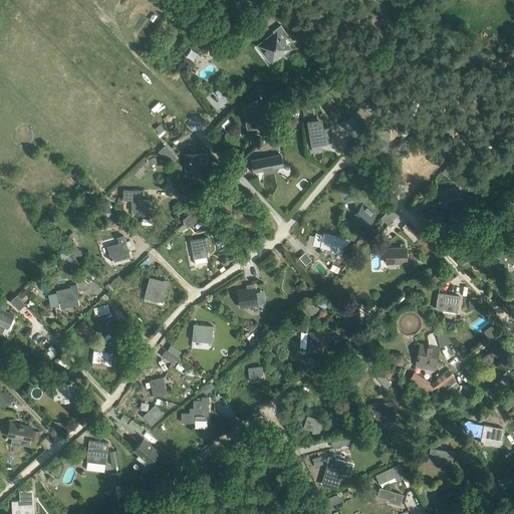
[(240,0),(233,0),(237,11),(243,9),(240,0)]
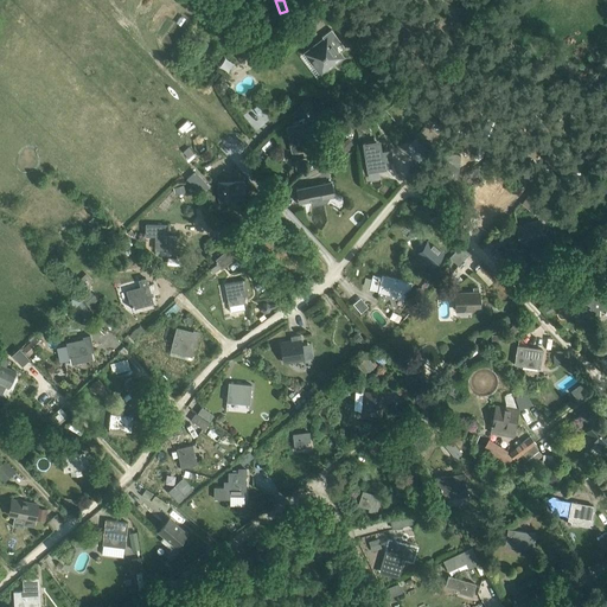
[(320,76),(345,58),(327,34),(302,52),(320,76)]
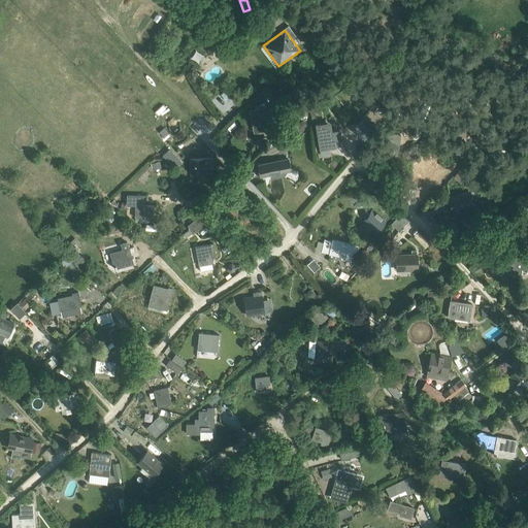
[(312,105),(320,114),(327,107),(320,99),(312,105)]
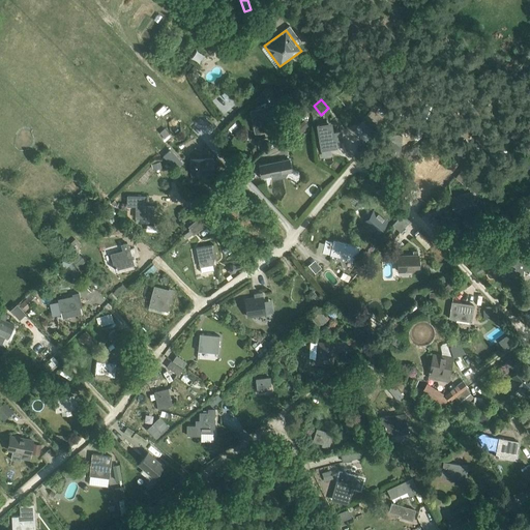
[(256,109),(249,110),(255,134),(271,130),(267,104),(256,106),(256,109)]
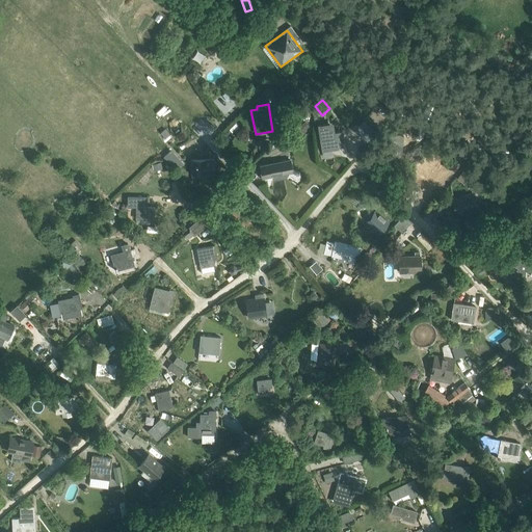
[(366,118),(376,127),(383,120),(372,110),(366,118)]
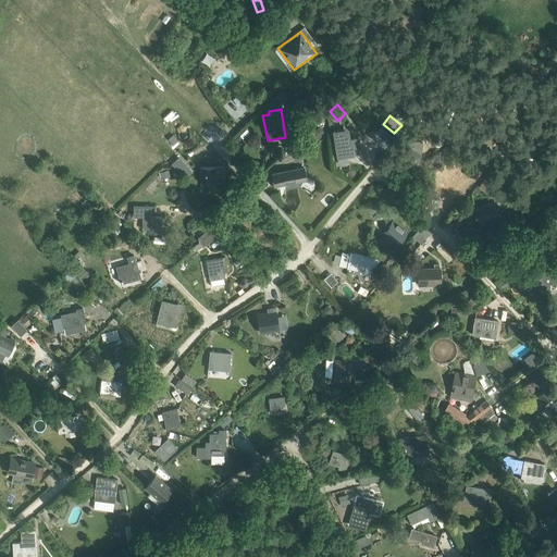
[(322,133),(318,128),(310,136),(314,140),(322,133)]
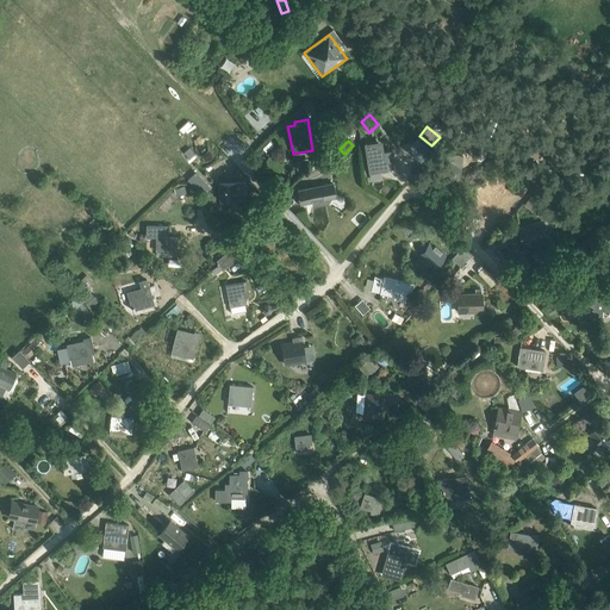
[(424,163),(424,165),(434,153),(425,145),(425,147),(423,148),(416,157),(423,163),(424,163)]
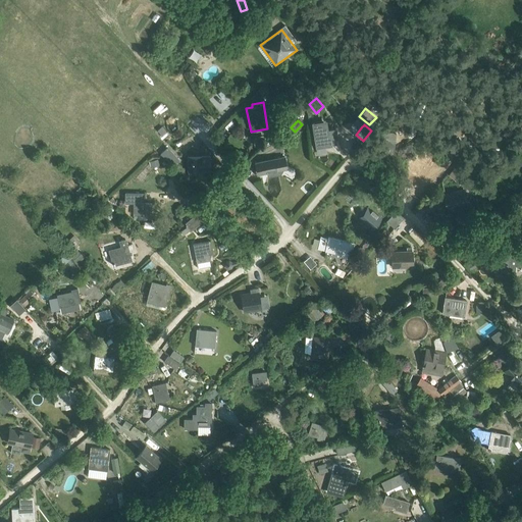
[(338,139),(336,127),(325,129),(326,134),(313,137),(315,149),(332,146),(332,145),(337,144),(336,140),(338,139)]
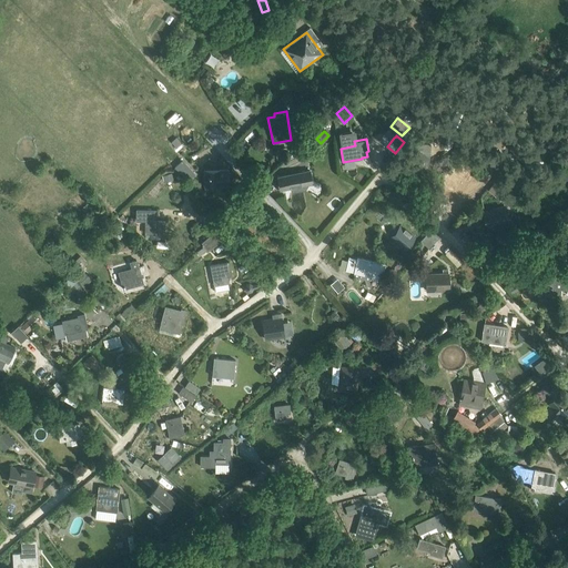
[(428,171),(430,143),(411,142),(409,158),(416,159),(415,171),(428,171)]
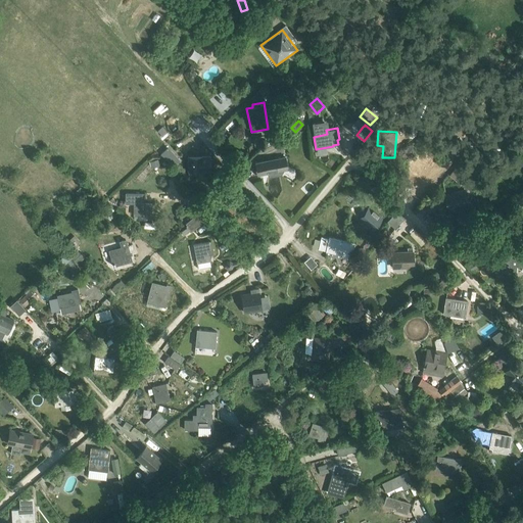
[(161,153),(173,167),(180,160),(169,147),(161,153)]
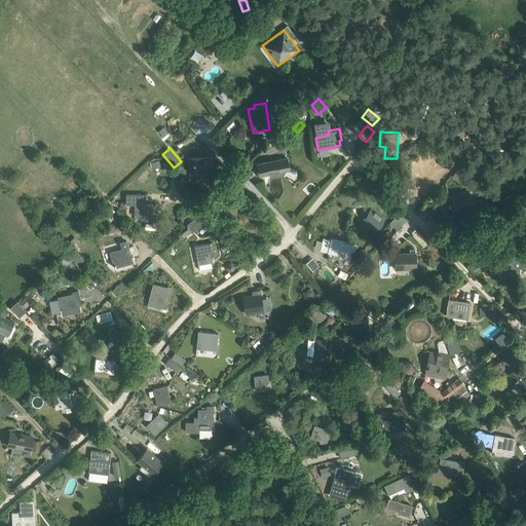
[(237,150),(237,152),(235,152),(232,159),(234,160),(242,162),(246,153),(237,150)]
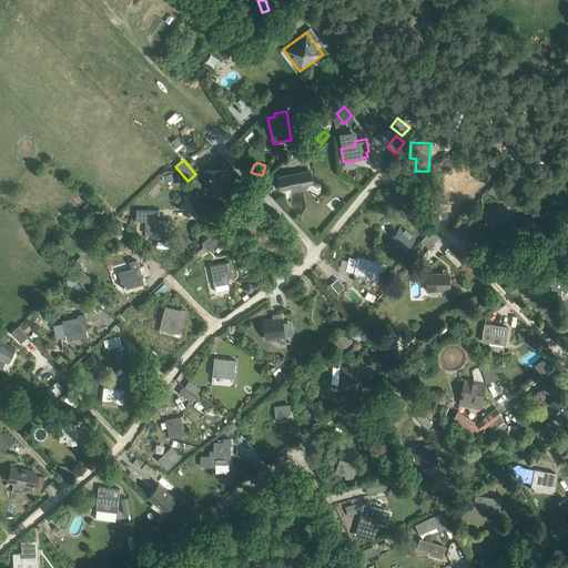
[(229,170),(204,171),(205,185),(229,184),(229,170)]
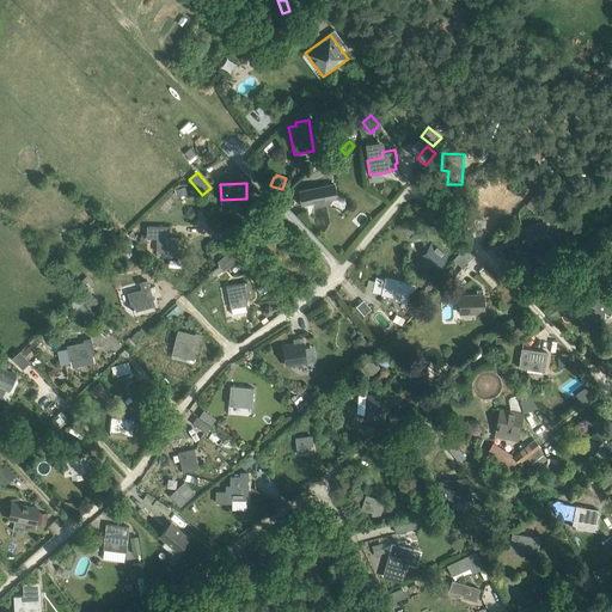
[(337,197),(334,183),(299,190),(299,189),(297,190),(299,204),(337,197)]
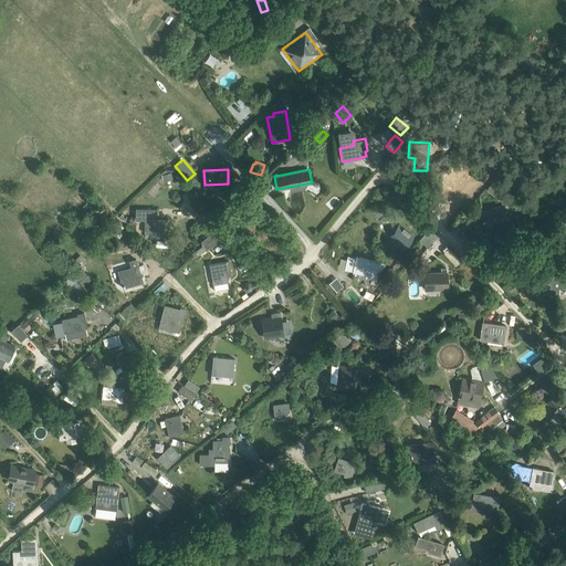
[(452,178),(435,195),(450,211),(468,194),(452,178)]
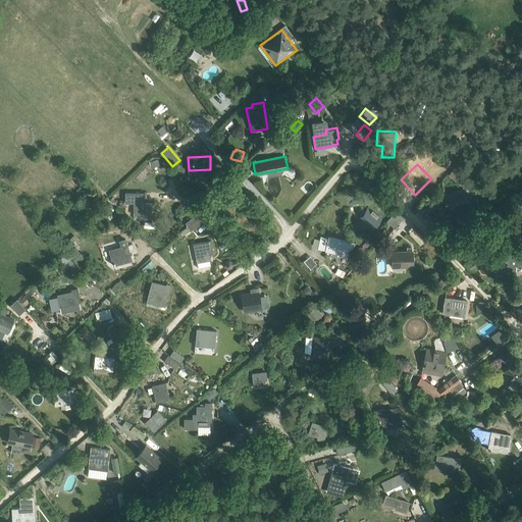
[(467,204),(464,189),(444,194),(447,208),(467,204)]
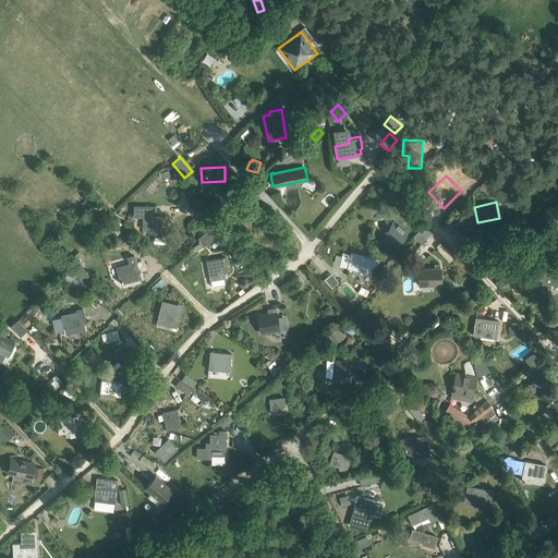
[(161,217),(153,216),(154,206),(135,206),(134,216),(143,216),(143,229),(147,229),(157,229),(157,231),(161,232),(161,217)]
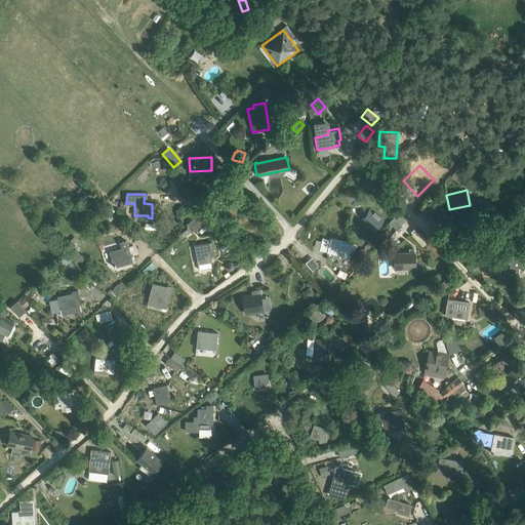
[(370,203),(359,215),(372,229),(385,216),(370,203)]
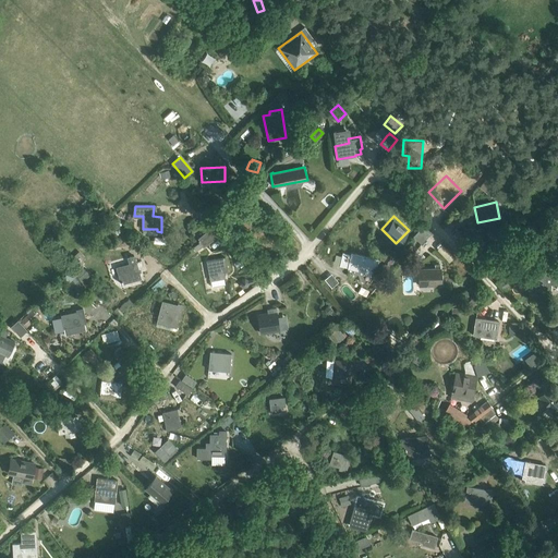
[(431,233),(425,228),(415,239),(421,244),(431,233)]
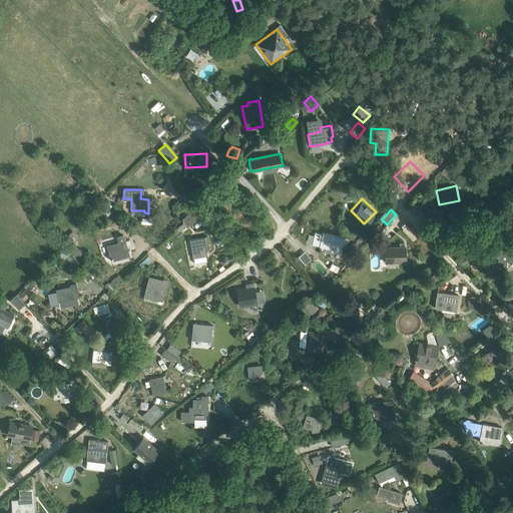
[(198,219),(192,211),(183,219),(184,220),(183,221),(187,227),(198,219)]
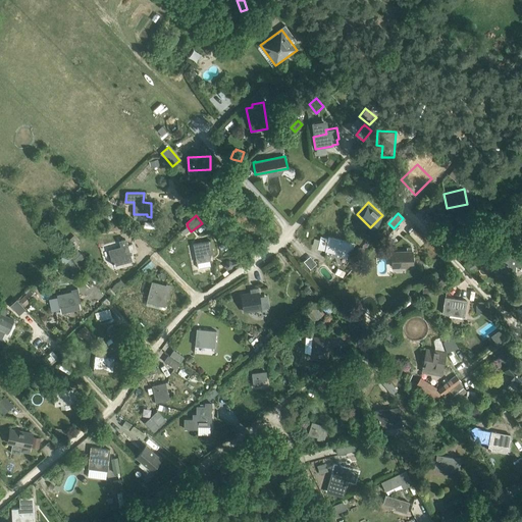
[(510,217),(493,229),(497,233),(513,221),(510,217)]
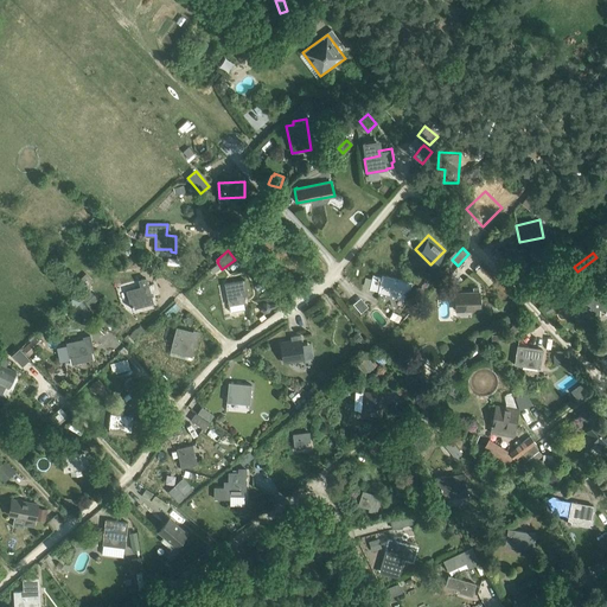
[(553,263),(548,272),(556,278),(562,269),(553,263)]
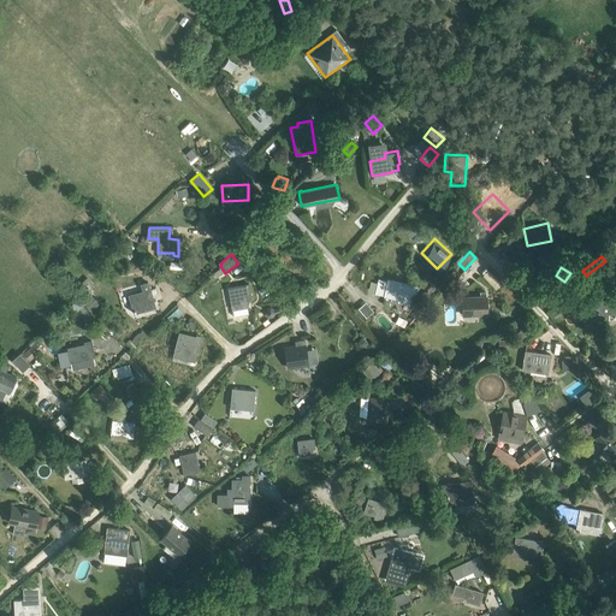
[(388,282),(379,279),(375,292),(384,295),(398,298),(397,302),(413,306),(418,285),(400,282),(388,278),(388,282)]
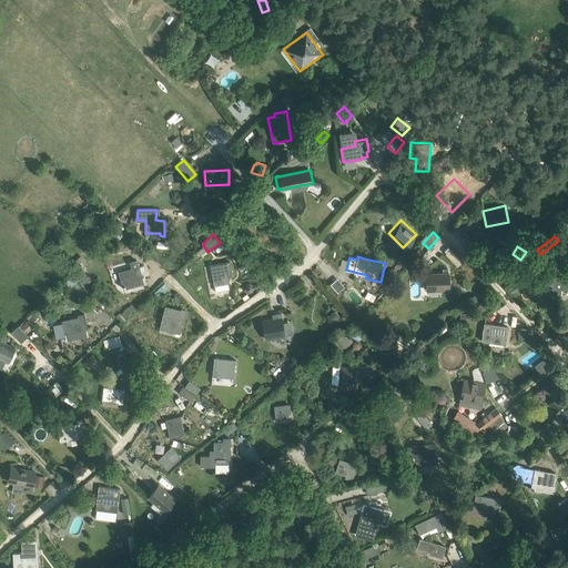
[(132,267),(118,272),(122,286),(125,285),(125,288),(143,283),(139,266),(137,260),(130,262),(132,267)]
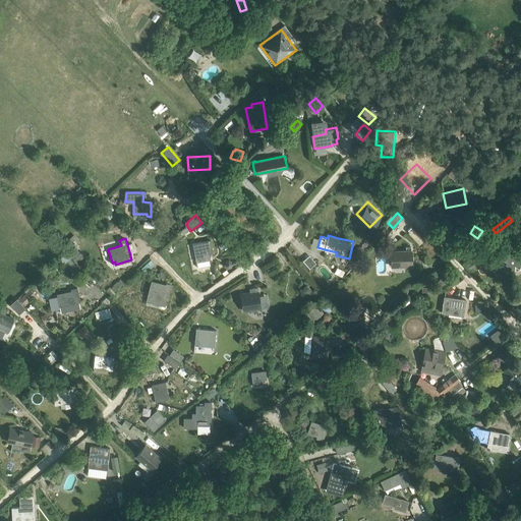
[(413,246),(406,247),(407,251),(391,252),(391,264),(391,266),(398,266),(408,266),(410,266),(412,265),(412,259),(414,259),(413,246)]
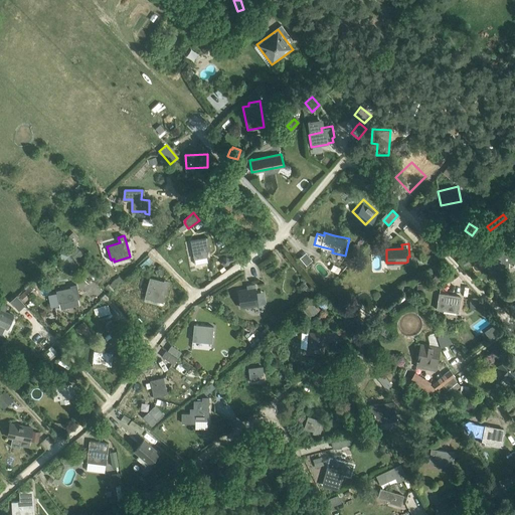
[(205,244),(188,247),(190,260),(195,259),(196,265),(207,262),(206,255),(207,255),(205,244)]
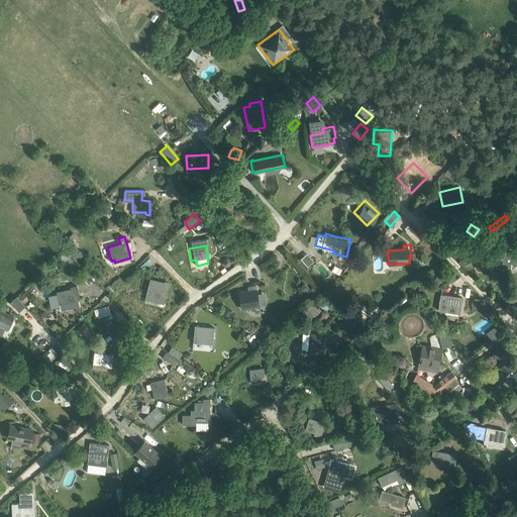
[(70,252),(78,261),(85,254),(77,246),(70,252)]
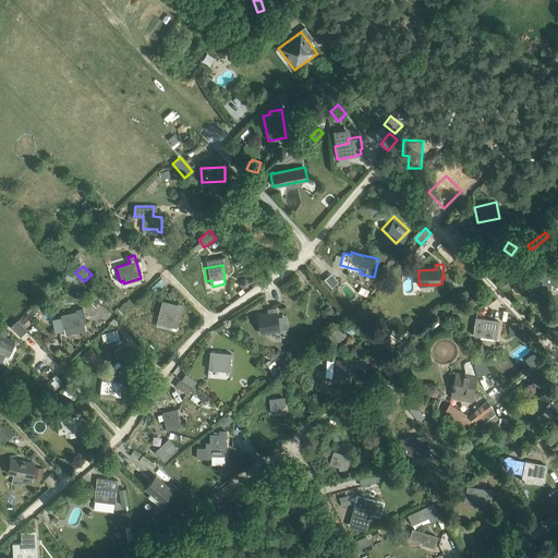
[(557,273),(536,271),(536,278),(526,277),(526,288),(531,288),(531,292),(536,292),(546,293),(546,281),(550,281),(550,283),(557,283),(557,273)]
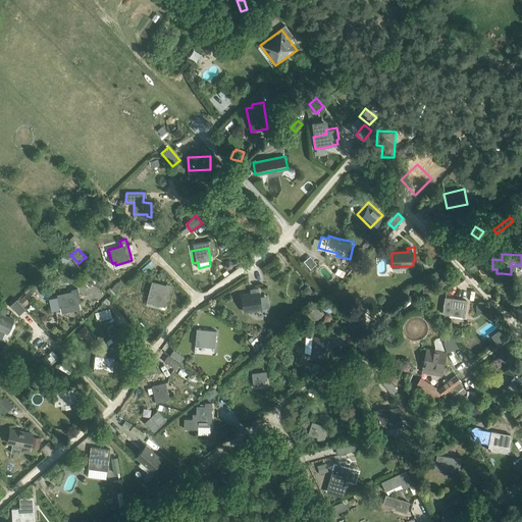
[(309,269),(317,262),(310,255),(302,262),(309,269)]
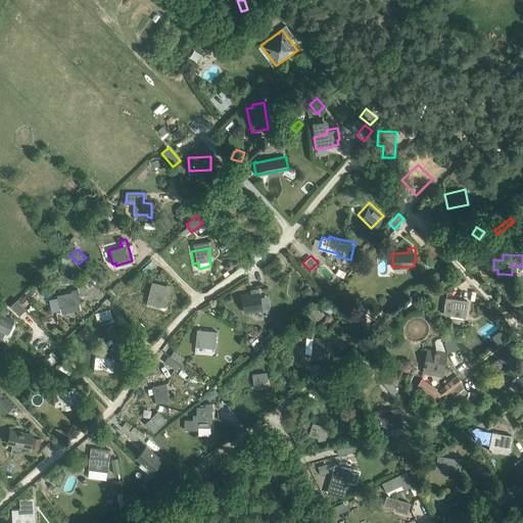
[(72,258),(65,263),(74,273),(80,269),(72,258)]
